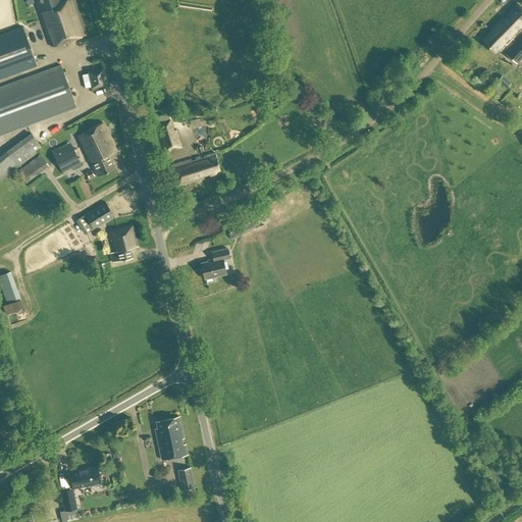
[(58,0),(35,0),(40,13),(51,47),(86,35),(72,0),(65,0),(59,2),(58,0)]
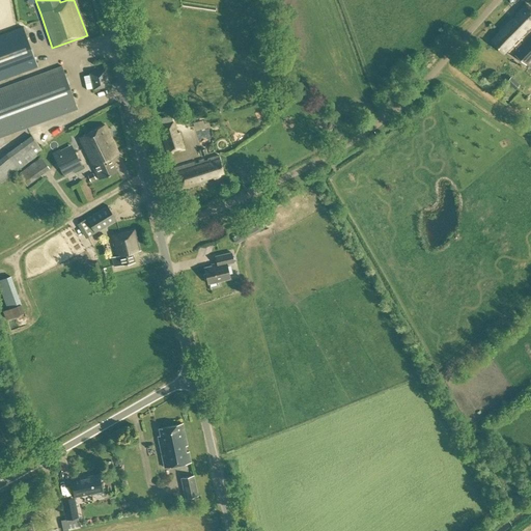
[(515,44),(530,27),(530,8),(525,3),(514,12),(516,16),(512,20),(509,18),(498,29),(500,31),(491,40),(503,54),(514,43),(515,44)]
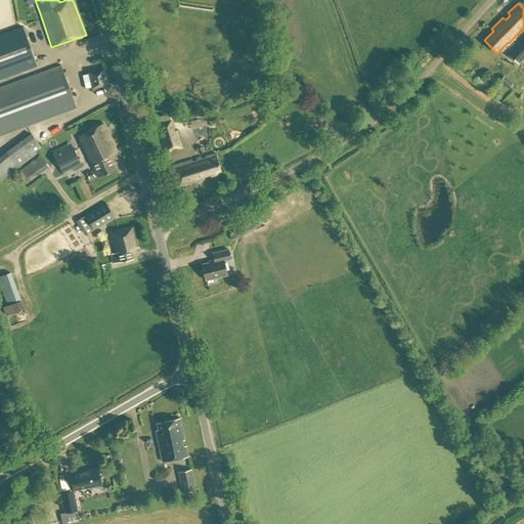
[(0,79),(37,66),(23,27),(0,35),(0,79)]
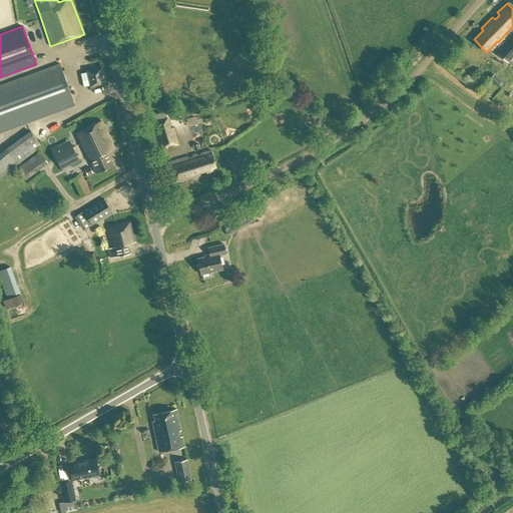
[(512,35),(497,53),(508,63),(512,57),(512,35)]
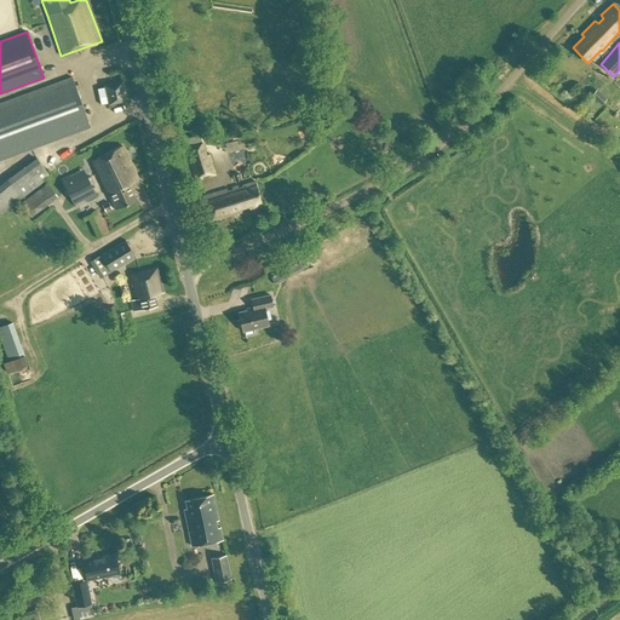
[(0,161),(91,128),(73,78),(0,103),(0,161)]
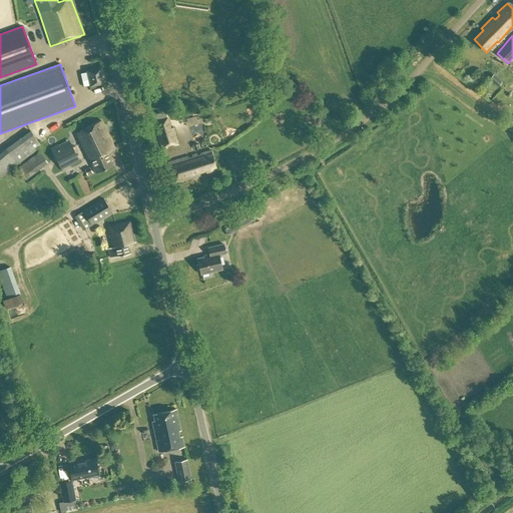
[(89,87),(105,83),(101,67),(86,71),(89,87)]
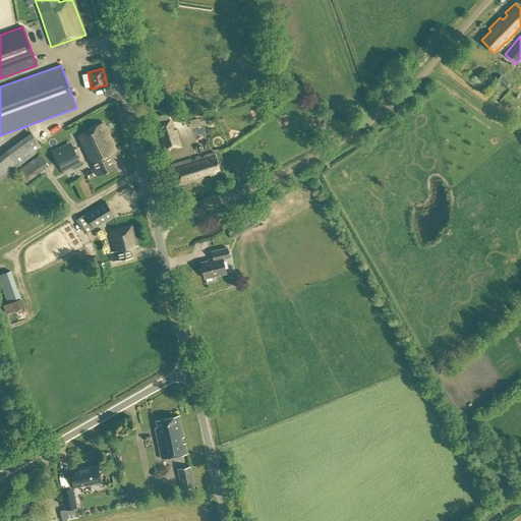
[(509,83),(500,76),(496,80),(504,89),(509,83)]
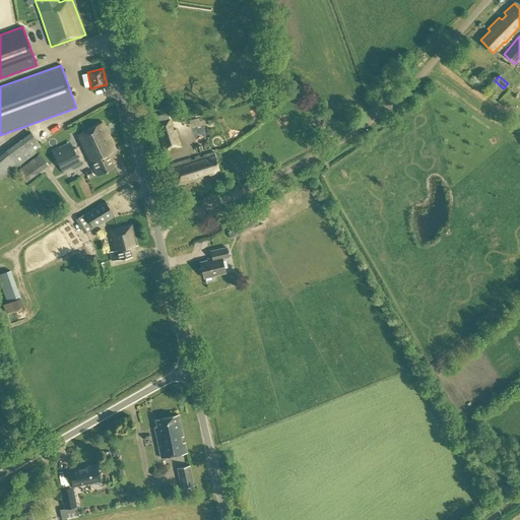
[(155,124),(164,151),(180,146),(175,130),(173,130),(170,120),(169,120),(167,115),(157,118),(158,123),(155,124)]
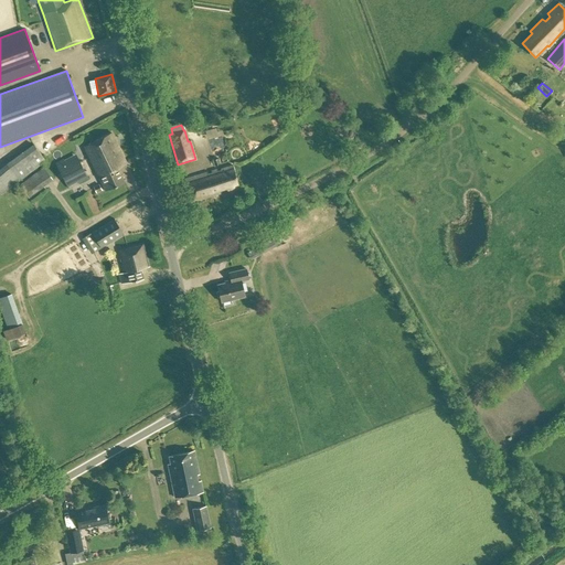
[(105,191),(125,182),(118,169),(126,163),(112,134),(83,147),(105,191)]
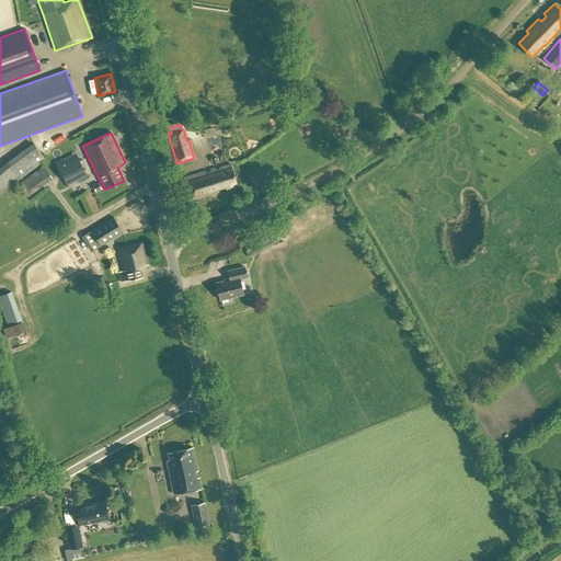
[(33,144),(0,167),(0,191),(0,192),(44,160),(33,144)]
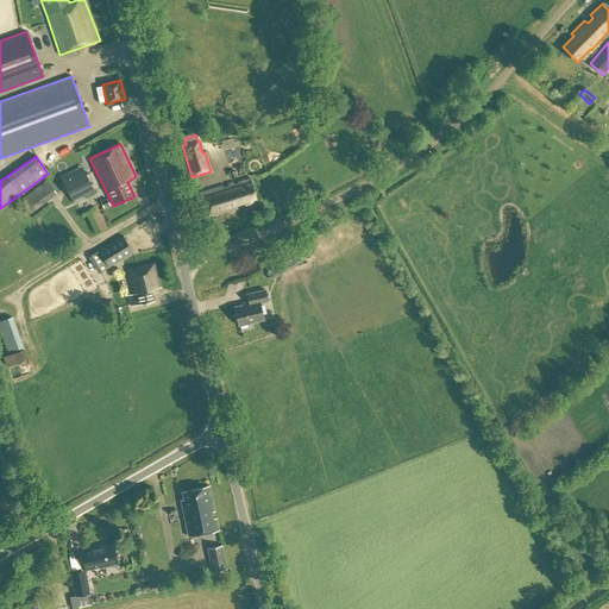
[(86,198),(96,193),(82,167),(69,173),(69,171),(60,176),(74,202),(85,196),(86,198)]
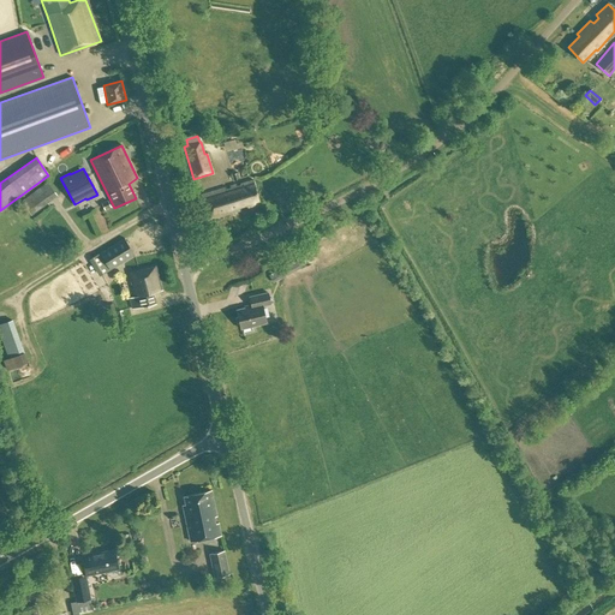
[(246,204),(248,209),(255,207),(254,202),(258,201),(252,180),(239,184),(240,186),(237,186),(237,184),(230,186),(230,189),(227,190),(226,187),(199,196),(207,222),(240,212),(239,207),(246,204)]
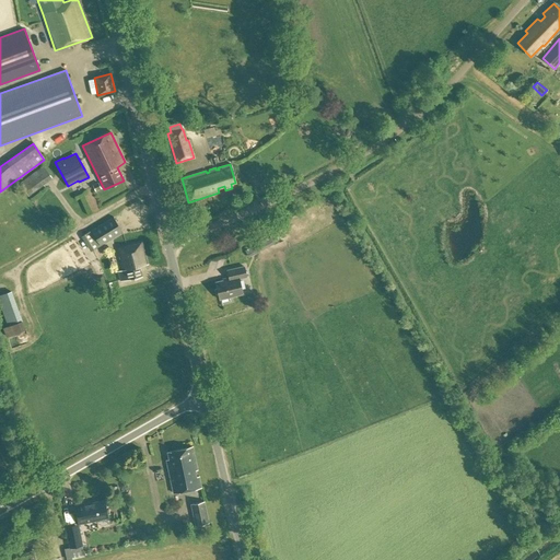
[(27,196),(53,178),(43,165),(19,183),(27,196)]
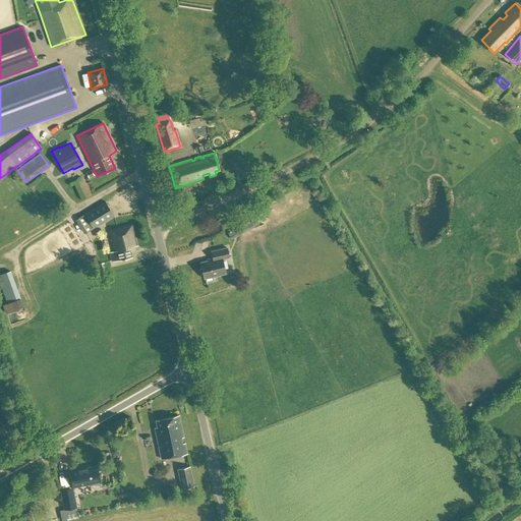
[(92,170),(85,172),(89,178),(94,176),(92,170)]
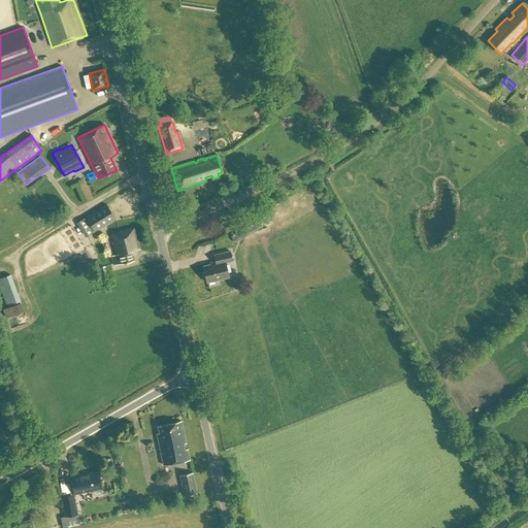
[(86,218),(89,222),(95,232),(116,219),(107,205),(86,218)]
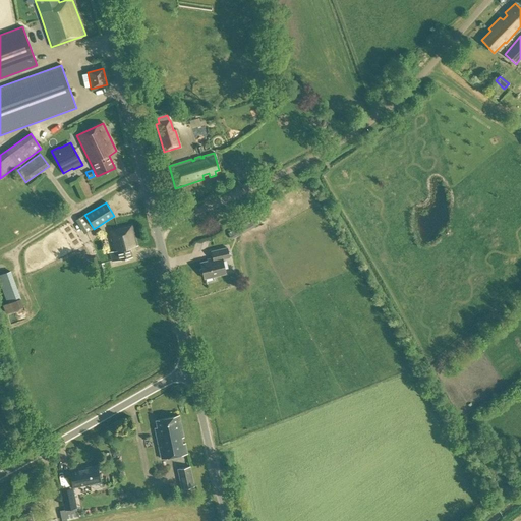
[(81,216),(75,220),(83,234),(92,229),(90,225),(83,215),(81,216)]
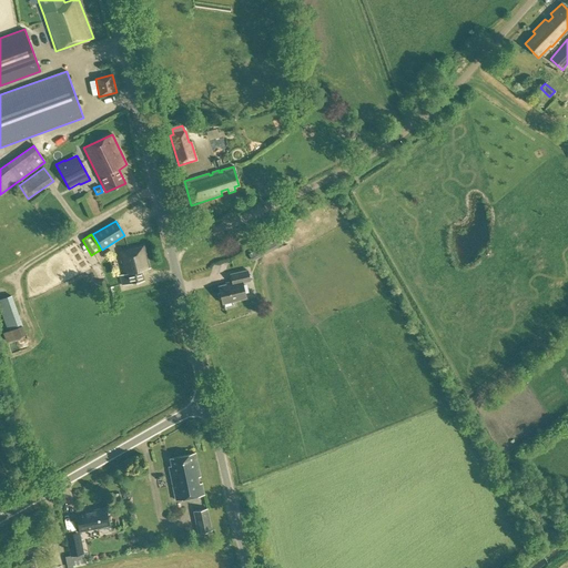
[(142,271),(150,269),(144,245),(118,251),(123,275),(120,276),(122,285),(144,281),(142,271)]
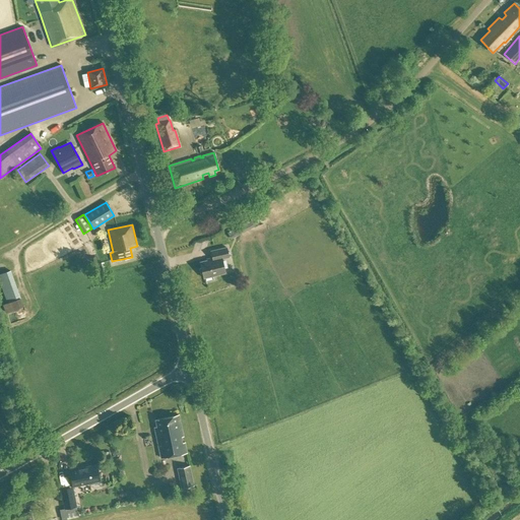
[(221,259),(229,257),(228,247),(210,251),(212,260),(200,262),(203,278),(225,273),(221,259)]
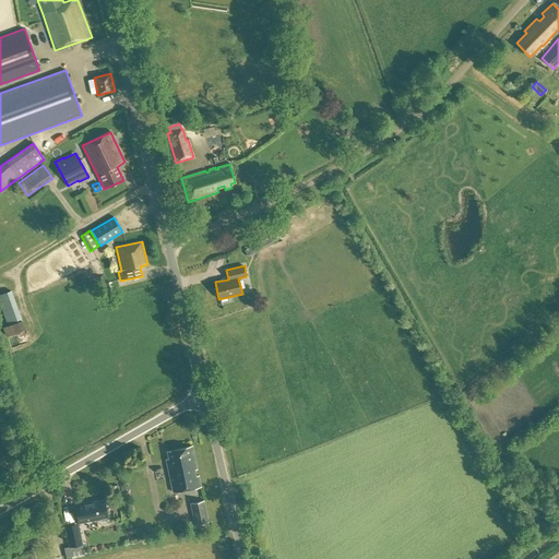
[(4,335),(25,329),(12,289),(0,293),(0,301),(7,324),(2,325),(4,335)]
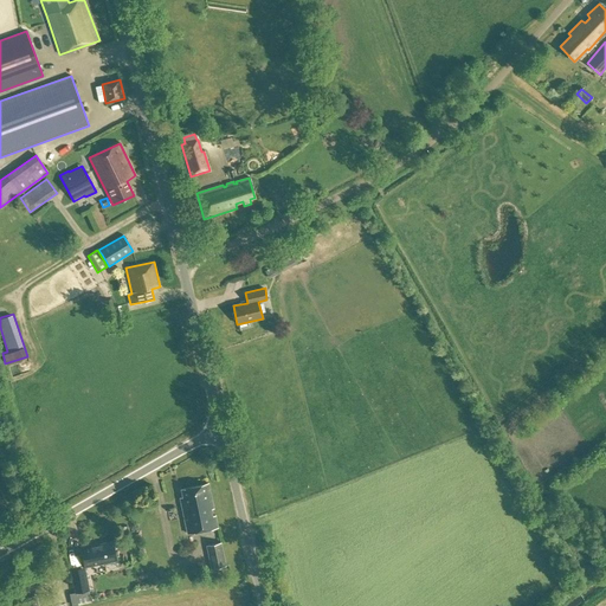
[(218,527),(216,515),(213,515),(212,509),(214,508),(208,483),(181,489),(182,497),(179,497),(186,533),(218,527)]
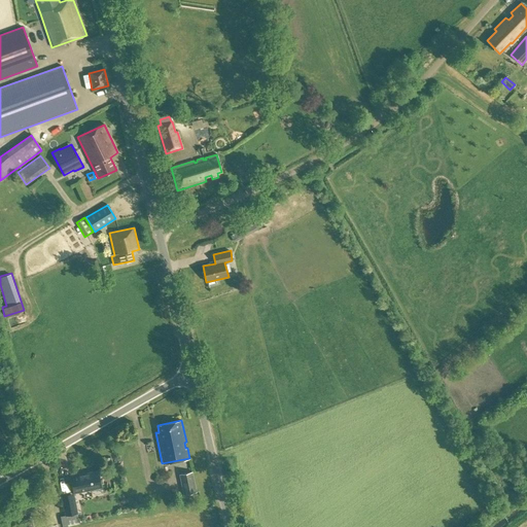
[(70,476),(73,492),(73,493),(101,487),(98,471),(77,476),(77,473),(70,476)]
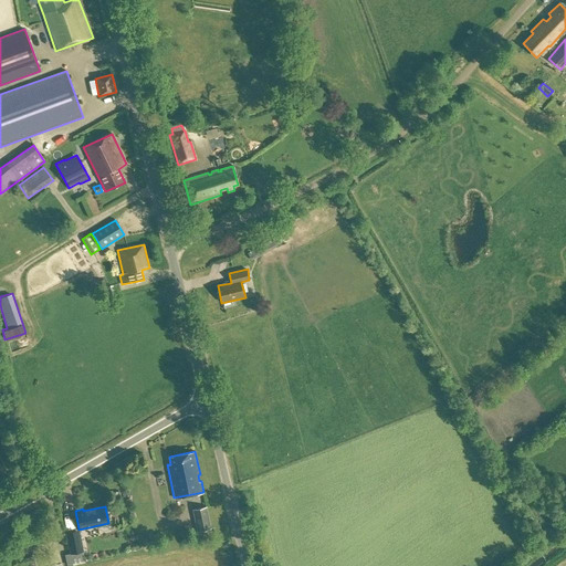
[(206,507),(191,510),(196,532),(210,530),(206,507)]
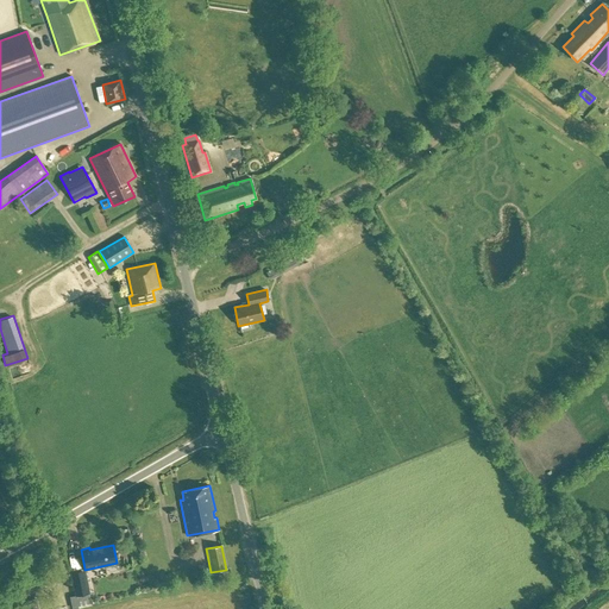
[(83,570),(70,572),(75,596),(88,594),(83,570)]
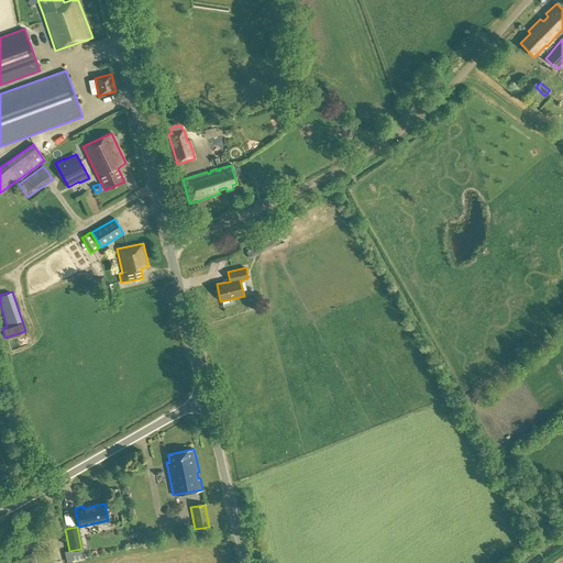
[(84,559),(81,550),(69,552),(72,561),(84,559)]
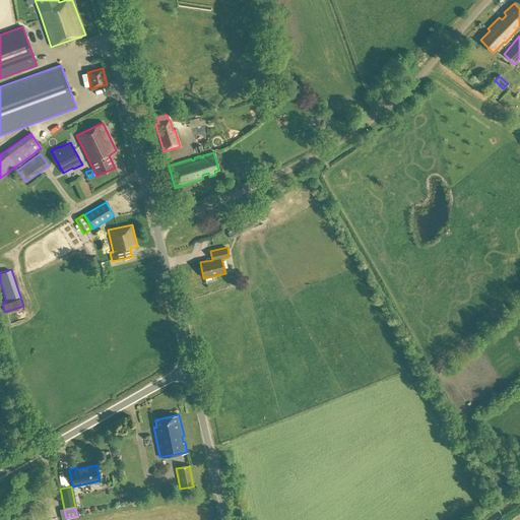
[(29,519),(27,511),(16,514),(17,519),(24,519),(23,519),(29,519)]
